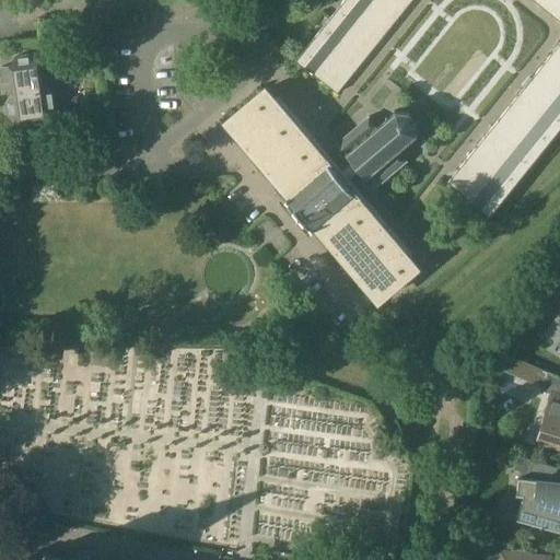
[(352,0),(342,0),(330,16),(372,50),(388,30),(352,0)]
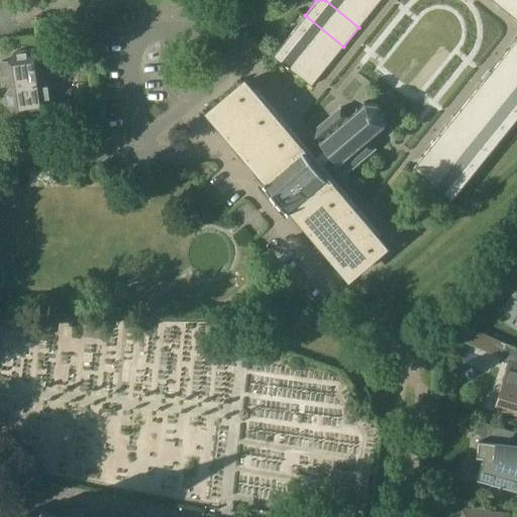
[(365,0),(325,0),(358,27),(375,7),(365,0)]
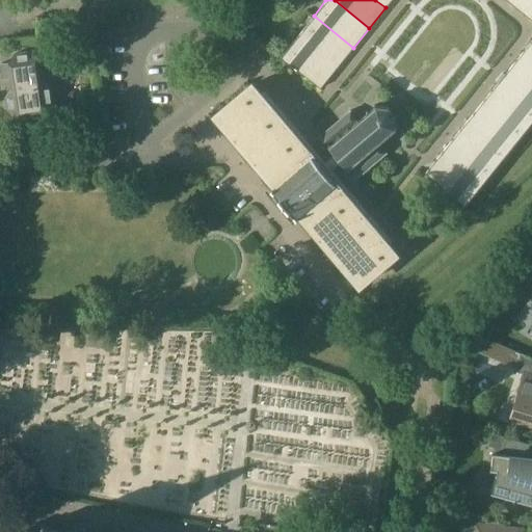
[(531,0),(524,0),(517,8),(531,19),(531,0)]
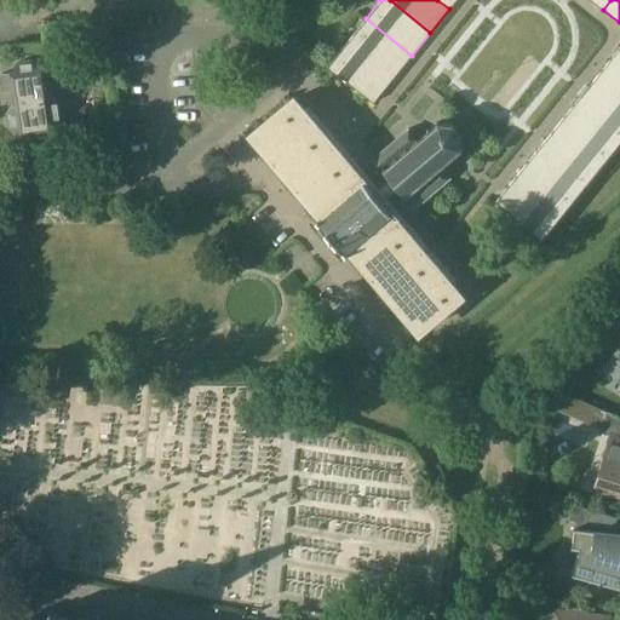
[(366,18),(346,41),(392,79),(412,56),(366,18)]
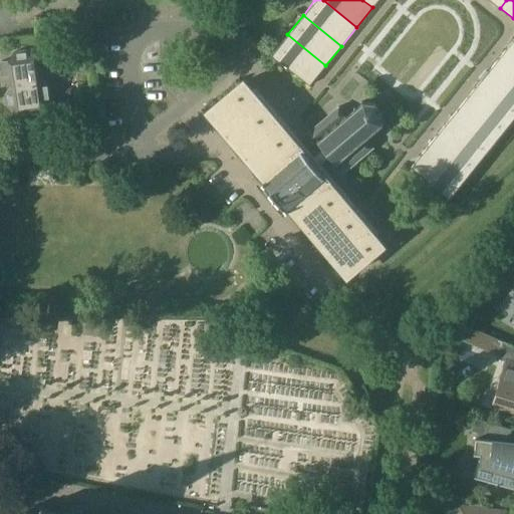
[(287,34),(271,54),(309,85),(325,65),(287,34)]
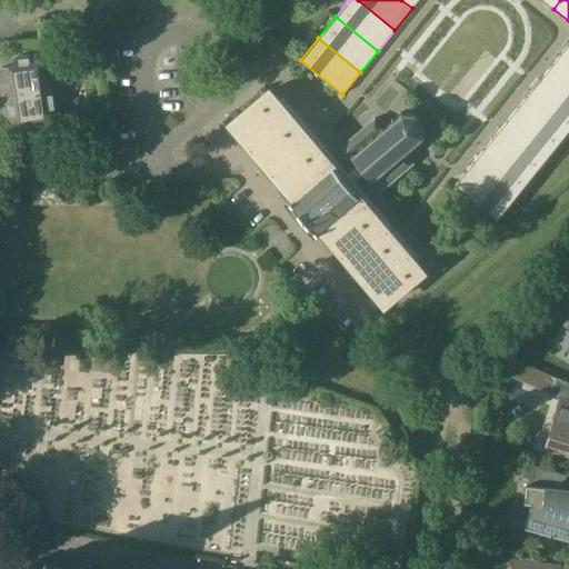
[(568,43),(559,57),(568,63),(568,43)]
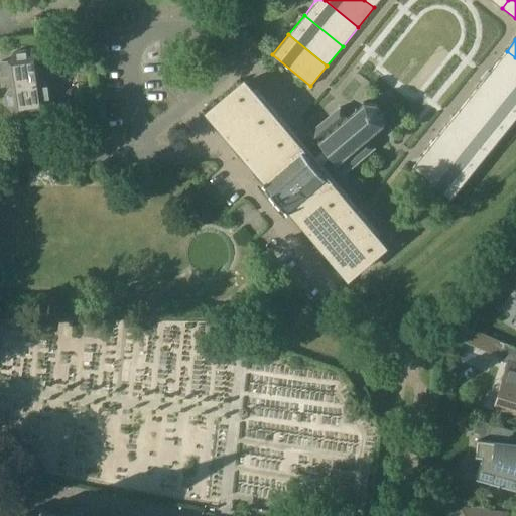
[(38,69),(36,56),(27,49),(15,51),(9,60),(1,61),(3,75),(11,74),(12,85),(6,94),(7,105),(16,112),(44,108),(51,99),(46,68),(38,69)]
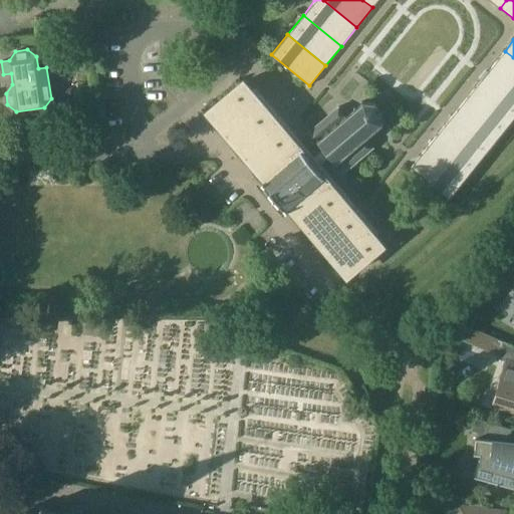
[(513,57),(505,51),(489,70),(513,89),(513,57)]
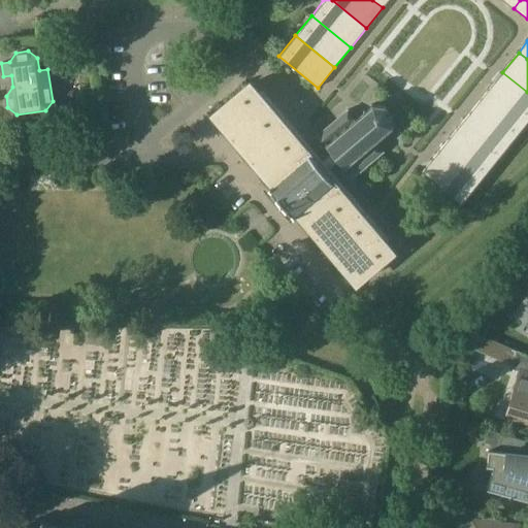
[(527,92),(502,72),(487,92),(526,123),(527,120),(527,92)]
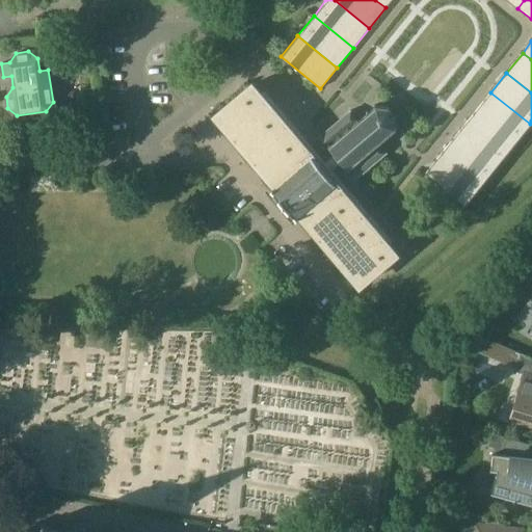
[(396,254),(251,84),(215,114),(260,167),(274,183),(270,186),(284,202),(296,216),(299,213),(360,284),(396,254)]
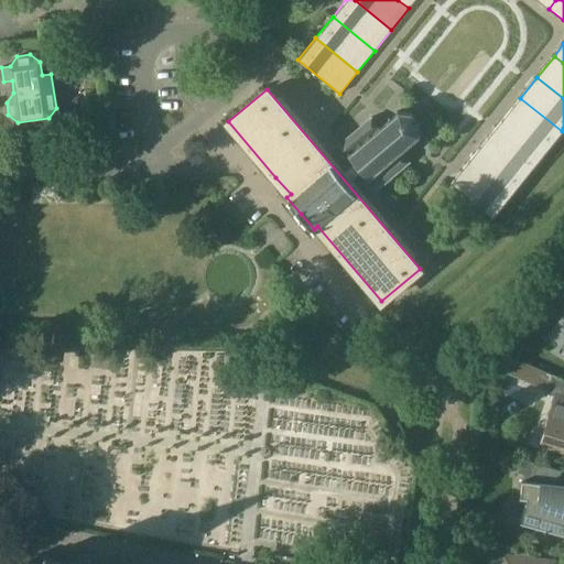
[(520,98),(502,119),(545,152),(562,131),(520,98)]
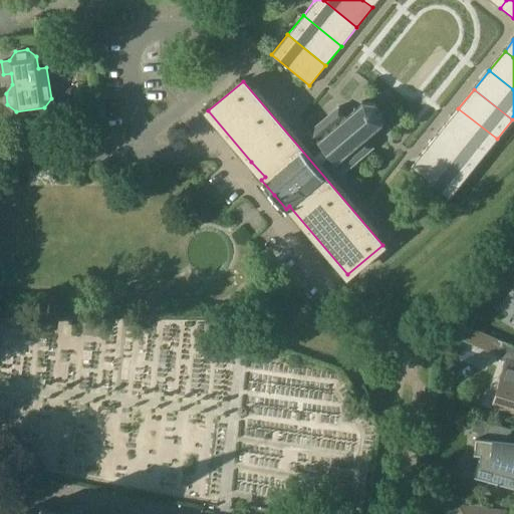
[(317,140),(335,162),(336,163),(333,166),(340,175),(373,147),(365,137),(380,123),(381,112),(374,103),(363,102),(346,116),(338,106),(306,134),(313,143),(317,140)]
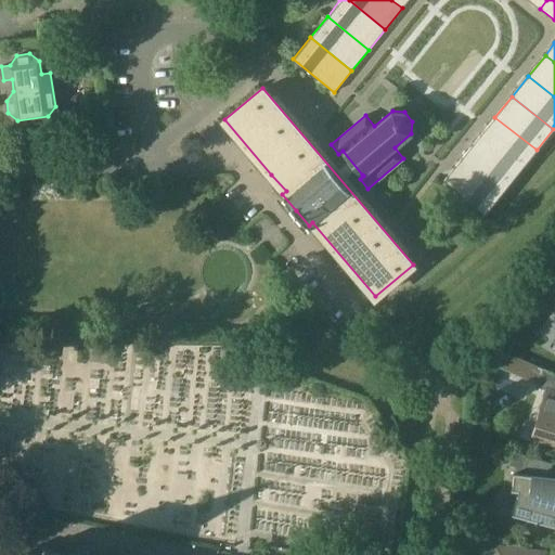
[(494,117),(478,138),(519,171),(537,150),(494,117)]
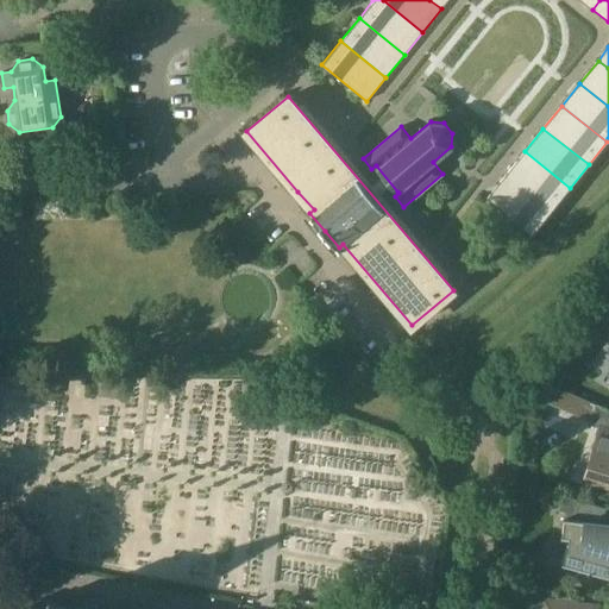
[(525,151),(507,174),(552,211),(566,192),(570,188),(525,151)]
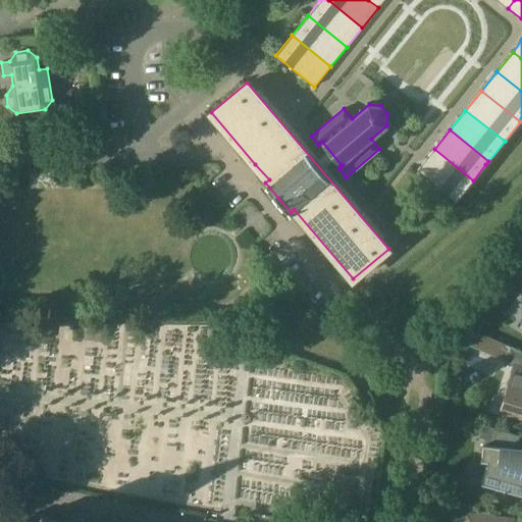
[(422,164),(418,169),(457,201),(473,180),(434,149),(422,164)]
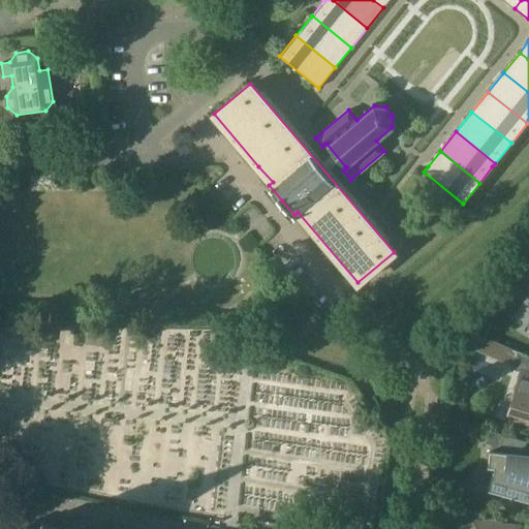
[(479,334),(473,349),(495,359),(501,344),(479,334)]
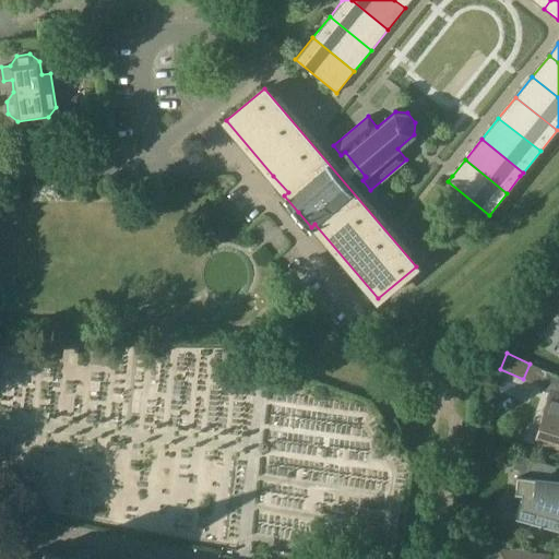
[(558,445),(558,376),(548,371),(543,390),(550,392),(539,426),(545,428),(540,440),(547,442),(546,444),(558,448),(558,445)]
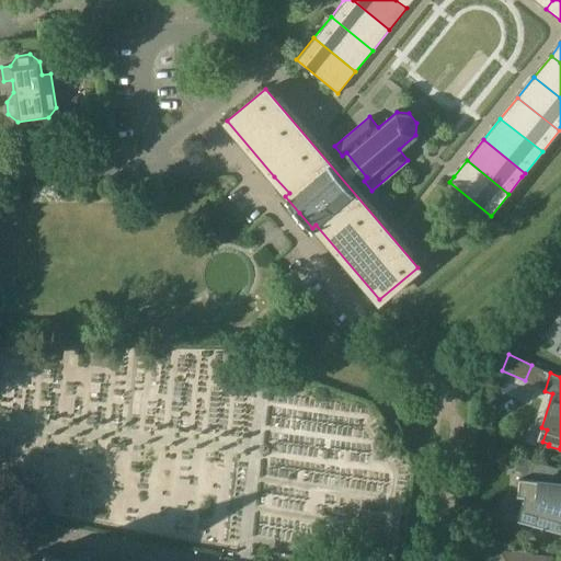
[(560,530),(560,468),(533,460),(517,456),(514,469),(522,472),(519,479),(517,495),(524,496),(517,519),(560,530)]
